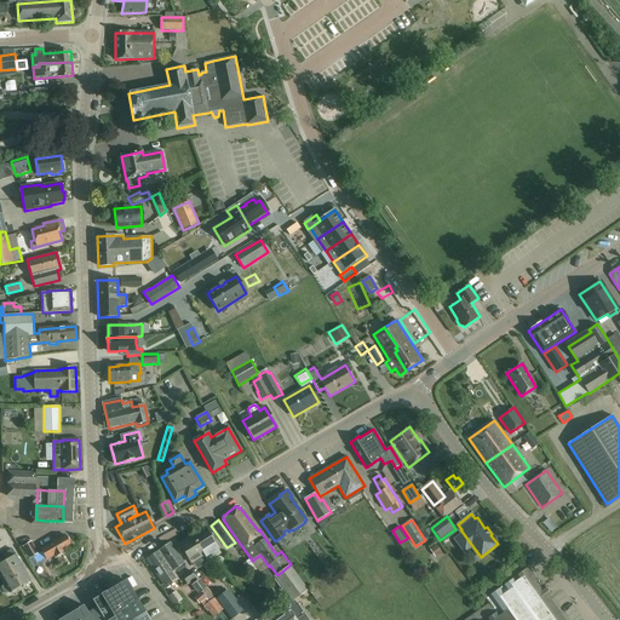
[(191,537),(208,562),(222,554),(218,547),(205,528),(191,537)]
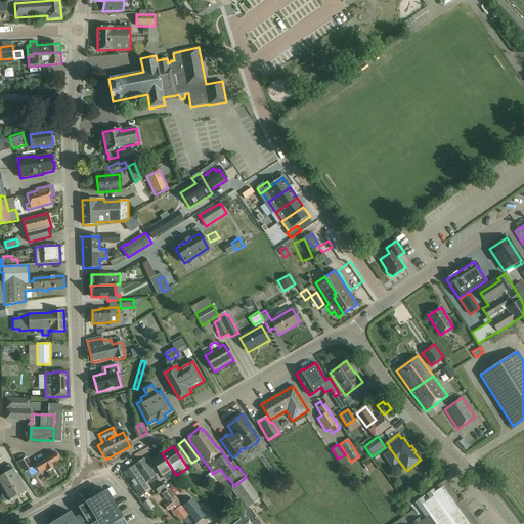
[(355,451),(359,455),(365,451),(362,446),(355,451)]
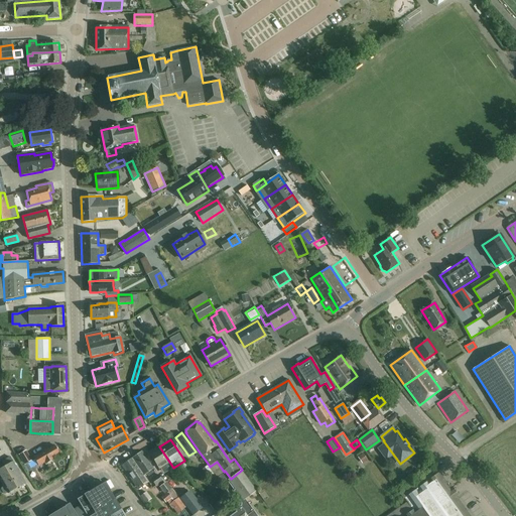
[(54,445),(33,458),(38,466),(44,462),(45,464),(53,460),(52,458),(58,454),(58,453),(58,450),(57,448),(55,447),(54,445)]
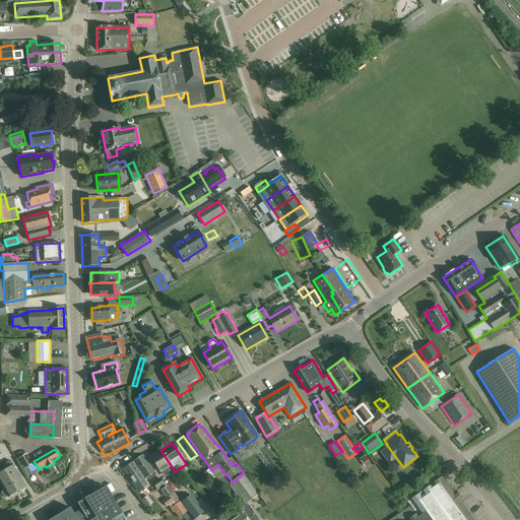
[(175,471),(160,450),(150,456),(160,471),(161,471),(166,477),(175,471)]
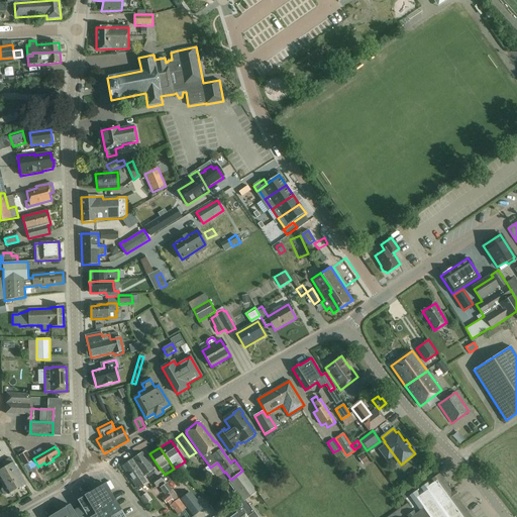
[(32,461),(26,451),(18,455),(24,466),(32,461)]
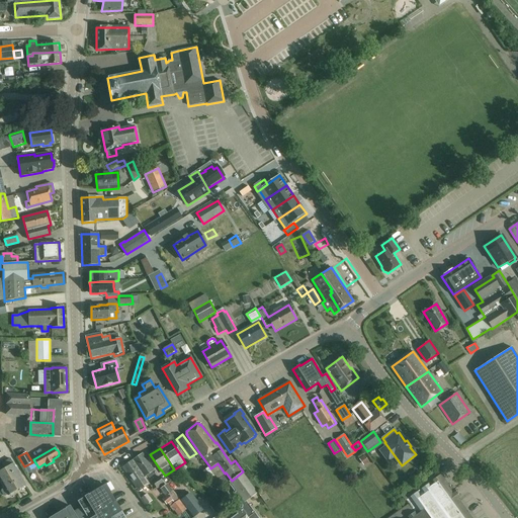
[(133,460),(145,477),(147,476),(149,479),(156,473),(154,470),(143,453),(133,460)]
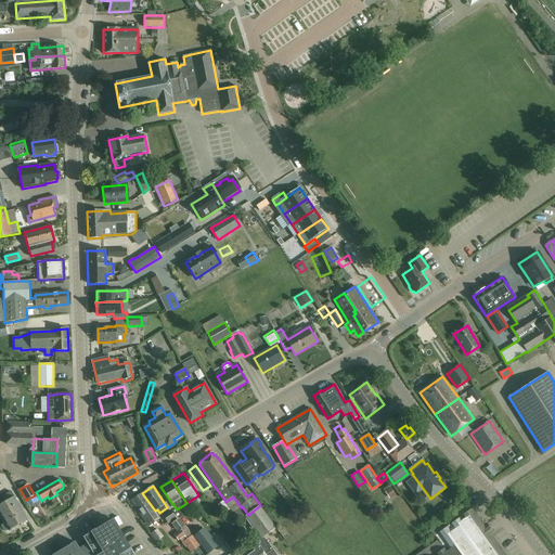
[(396,494),(391,488),(386,492),(390,498),(396,494)]
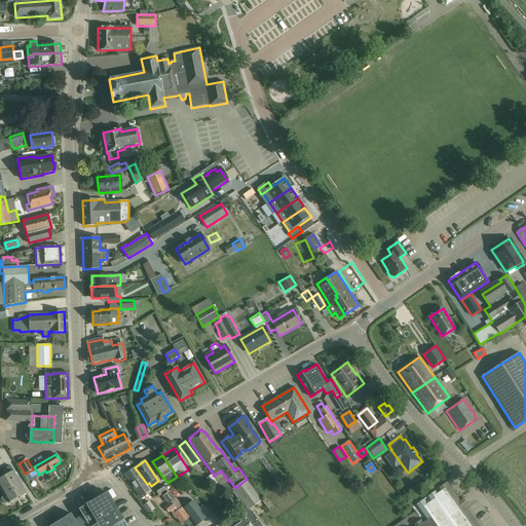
[(0,477),(0,489),(7,502),(25,492),(9,465),(1,471),(4,475),(0,477)]
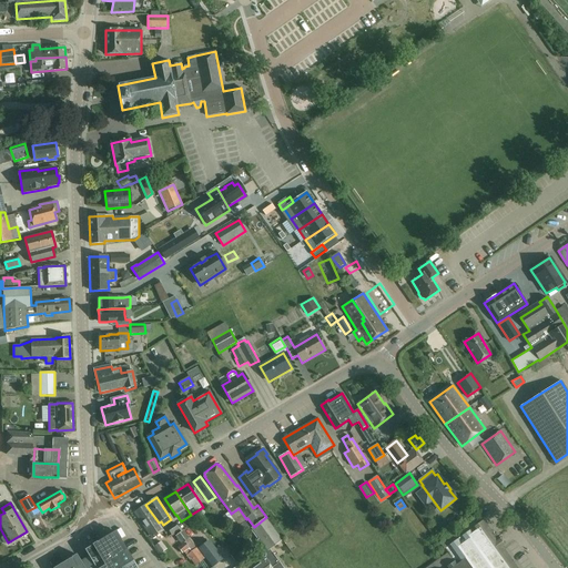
[(159,523),(145,505),(134,513),(152,539),(163,530),(159,523)]
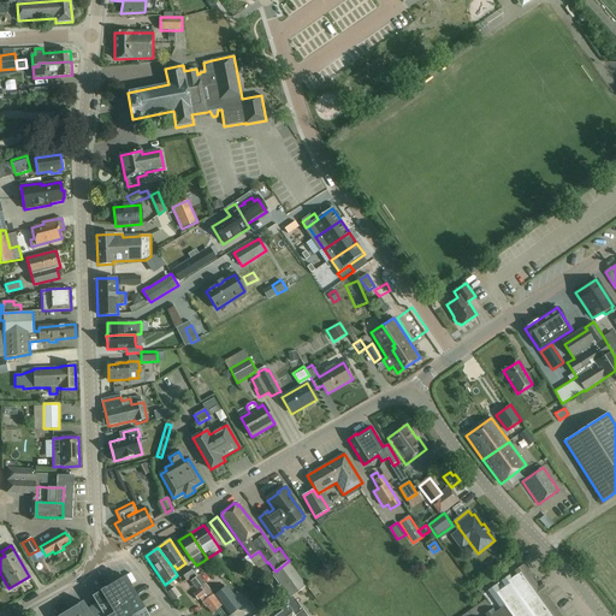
[(247,556),(241,561),(248,572),(255,567),(247,556)]
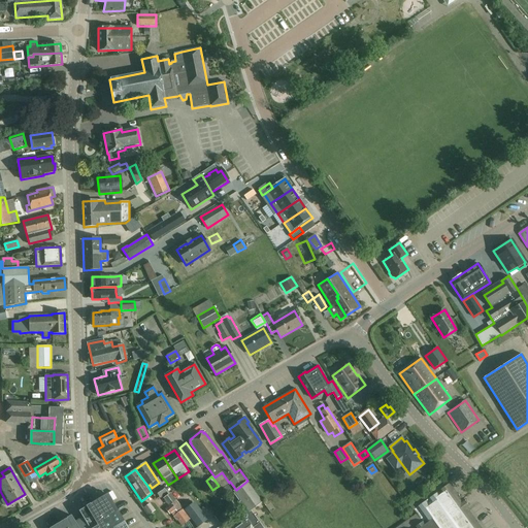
[(246,482),(234,491),(236,494),(235,495),(238,499),(239,499),(240,500),(239,501),(238,504),(240,505),(239,505),(246,515),(246,517),(245,517),(240,522),(241,524),(234,527),(263,527),(259,522),(257,519),(254,515),(253,515),(250,510),(262,502),(261,501),(246,482)]
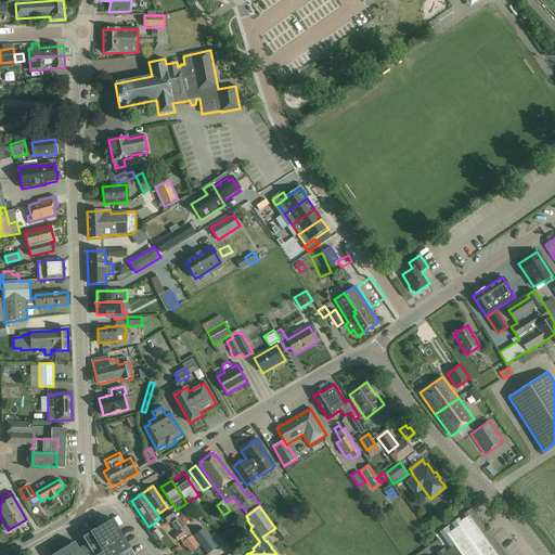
[(446,546),(433,554),(506,554),(492,536),(494,534),(486,523),(483,524),(473,510),(437,534),(446,546)]
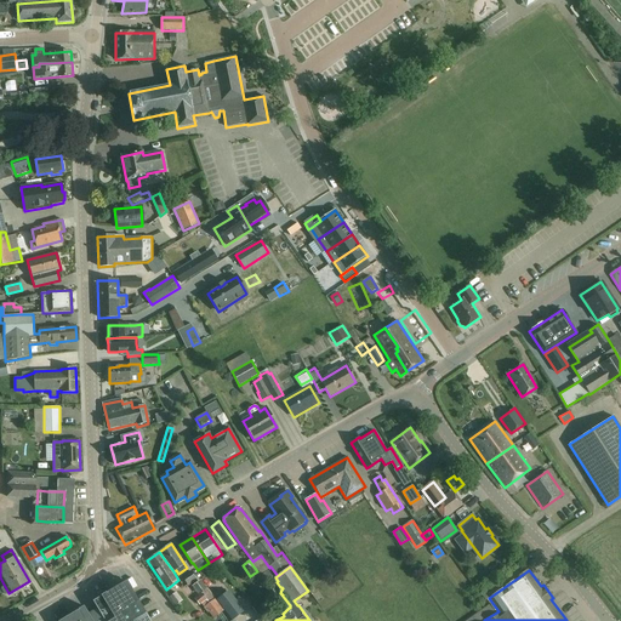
[(191,571),(182,577),(188,586),(194,582),(193,581),(197,579),(191,571)]
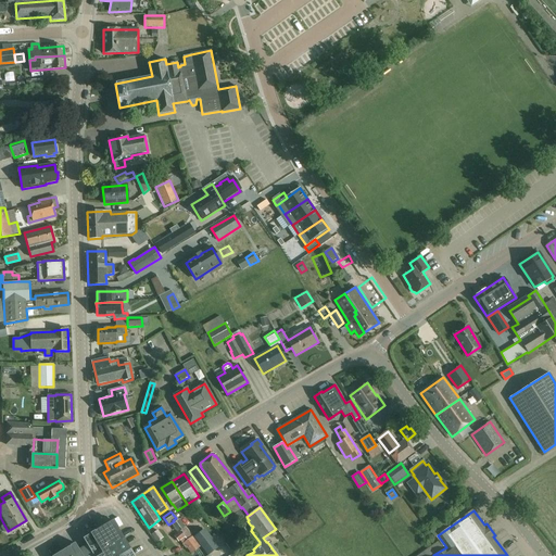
[(90,548),(89,550),(92,555),(134,555),(118,530),(112,520),(85,538),(90,548)]
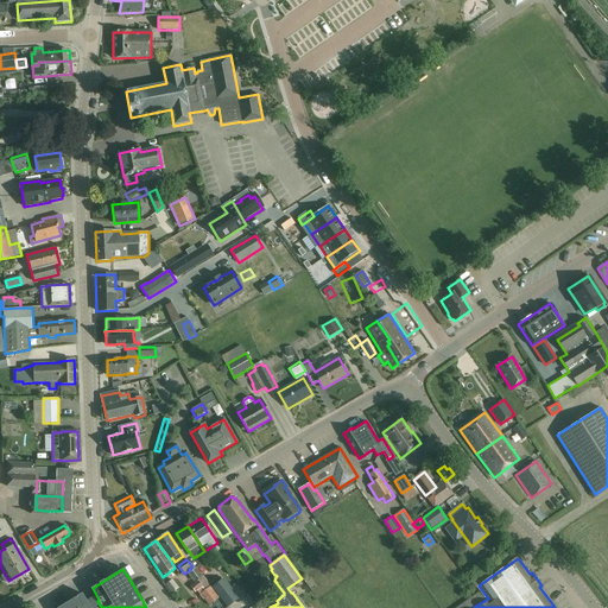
[(194,583),(190,587),(195,593),(197,591),(203,600),(204,600),(209,606),(220,597),(203,576),(194,583)]
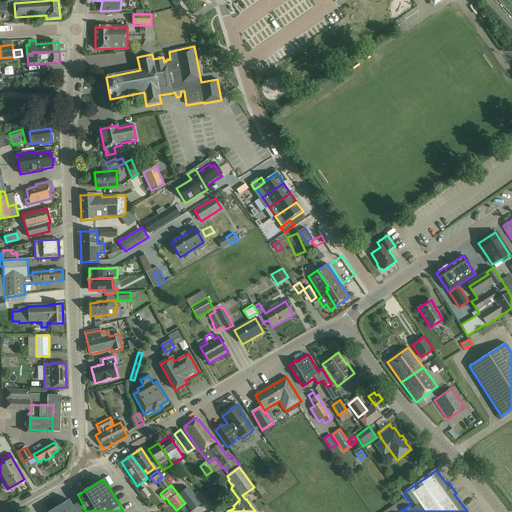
[(179,495),(191,511),(202,504),(189,487),(179,495)]
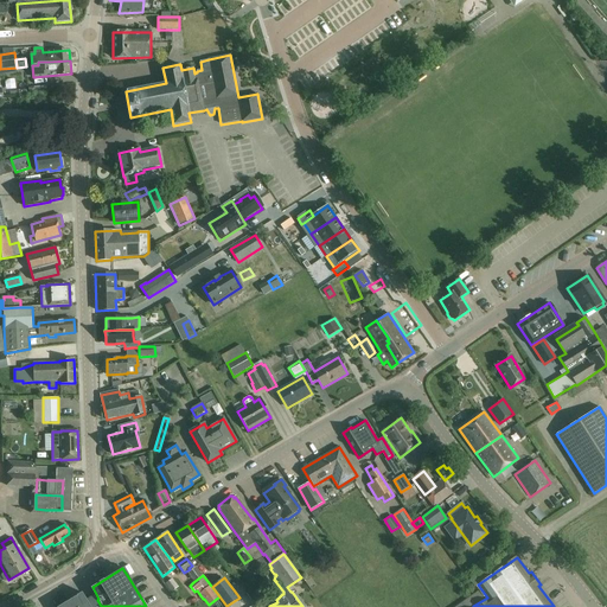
[(178,587),(172,579),(165,585),(171,593),(178,587)]
